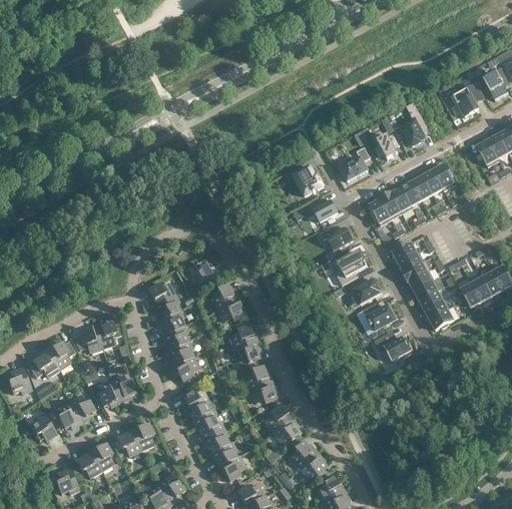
[(504,50),(496,54),(500,60),(507,56),(504,50)]
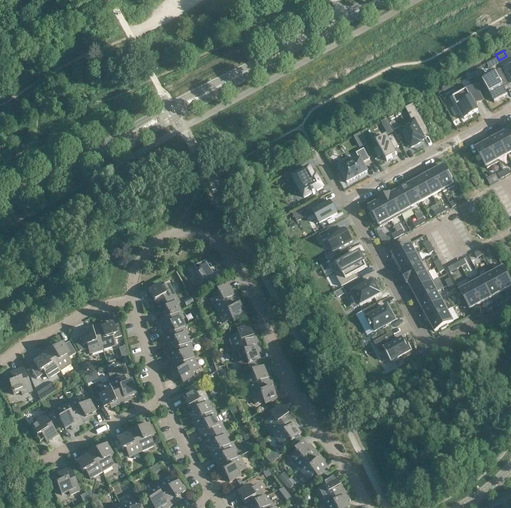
[(494,71),(482,78),(493,99),(506,92),(502,84),(507,82),(499,66),(493,69),(494,71)]
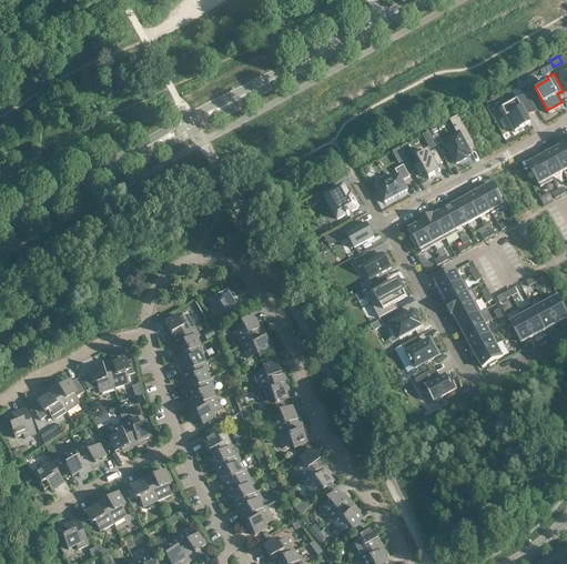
[(526,91),(500,106),(514,129),(529,120),(525,113),(535,108),(526,91)]
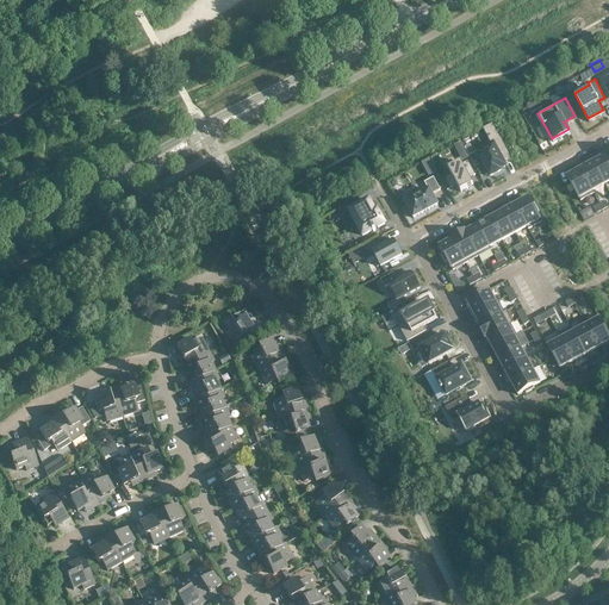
[(491,142),(477,149),(483,161),(479,162),(485,172),(488,169),(489,172),(499,167),(498,166),(504,162),(502,160),(510,155),(498,133),(490,138),(491,142)]
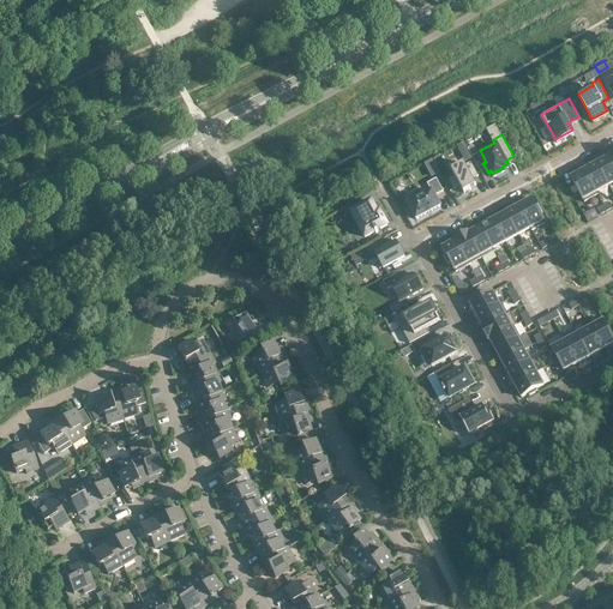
[(462,138),(456,142),(464,157),(470,154),(462,138)]
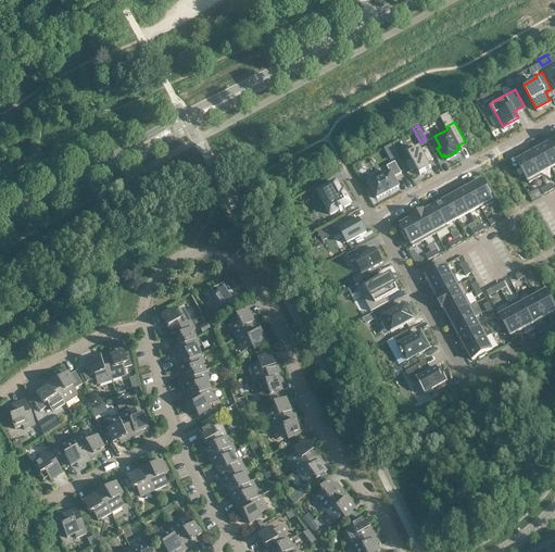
[(538,142),(550,164),(554,161),(554,147),(551,138),(550,139),(546,140),(545,139),(538,142)]
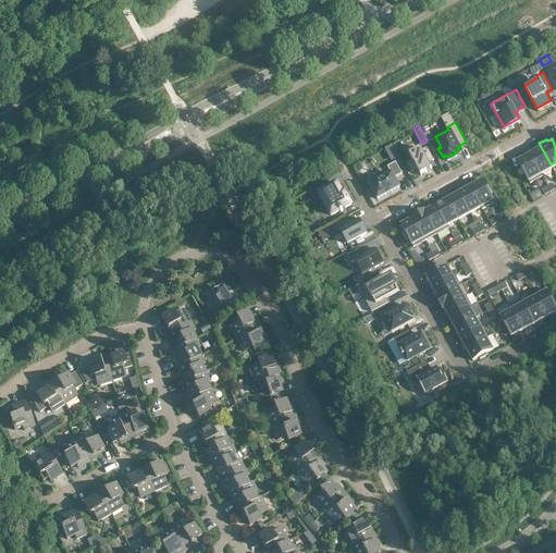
[(391,140),(384,145),(387,150),(394,147),(391,140)]
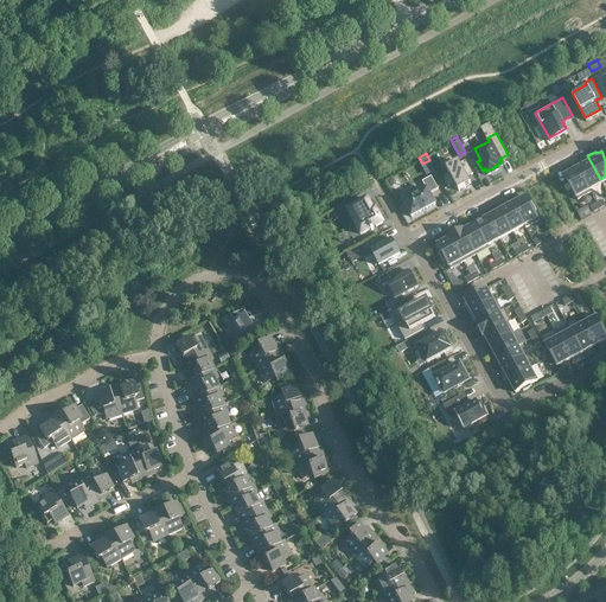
[(576,165),(588,186),(600,179),(587,155),(580,160),(581,162),(576,165)]
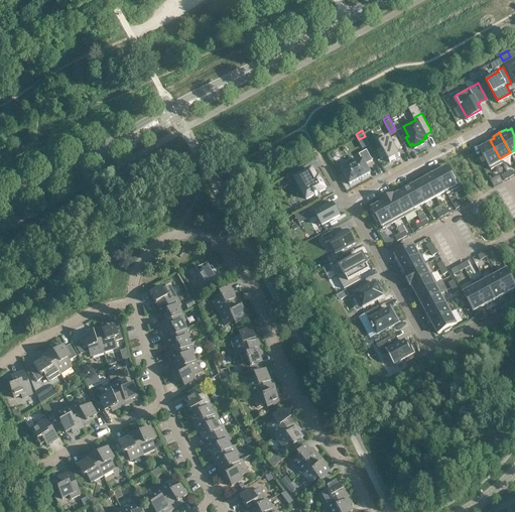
[(380,144),(375,147),(380,155),(385,153),(388,159),(399,153),(396,147),(401,144),(394,133),(389,135),(388,134),(378,140),(380,144)]
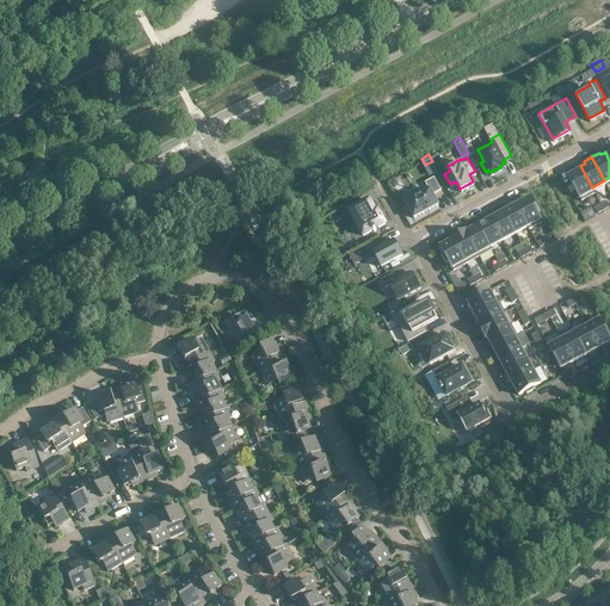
[(567,173),(579,195),(592,187),(580,166),(567,173)]
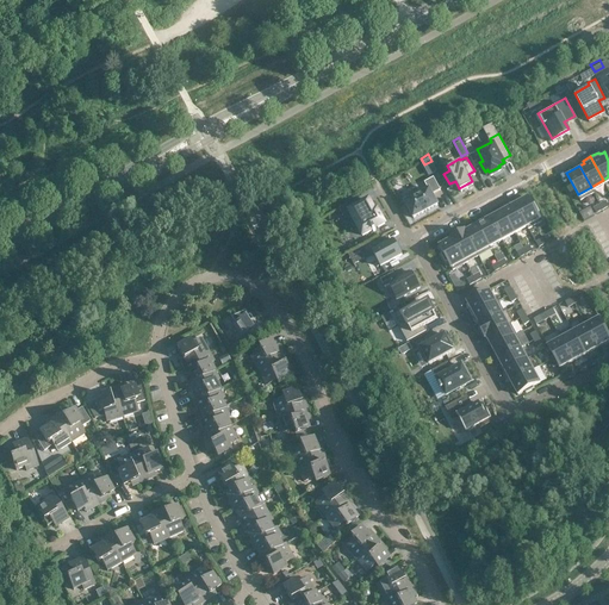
[(427,186),(404,199),(412,214),(436,201),(430,191),(439,186),(432,173),(423,179),(427,186)]
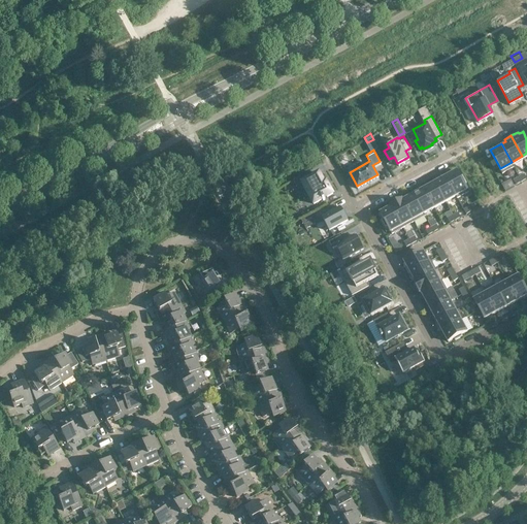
[(455,193),(466,187),(456,168),(445,174),(455,193)]
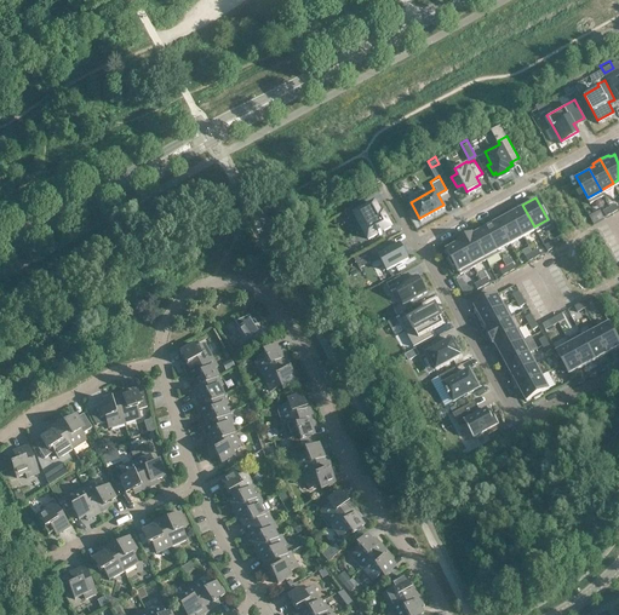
[(354,211),(367,235),(383,226),(384,228),(387,226),(385,225),(390,223),(382,210),(380,211),(373,199),(360,207),(356,200),(343,207),(347,214),(354,211)]
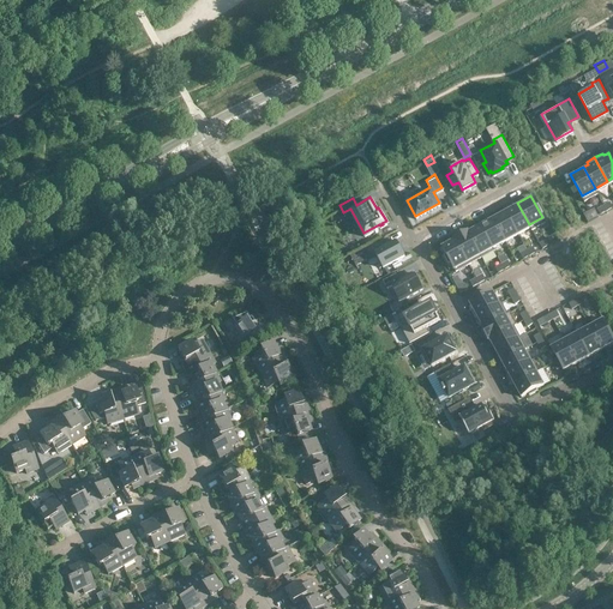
[(504,207),(517,231),(529,224),(517,203),(512,205),(511,203),(504,207)]
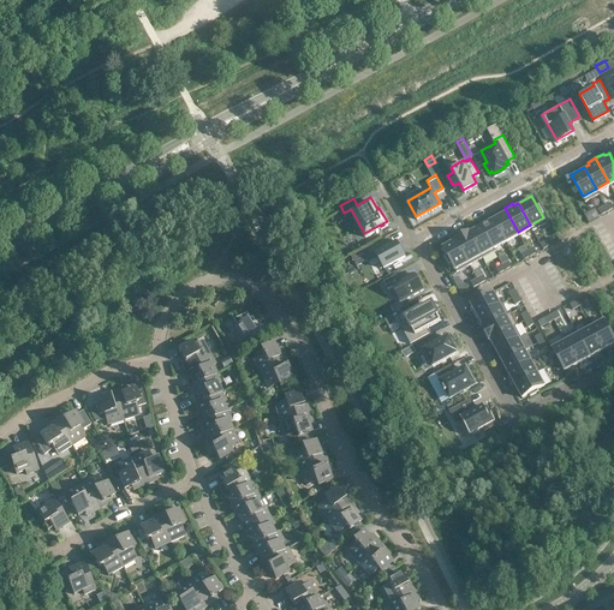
[(493,216),(505,238),(518,232),(505,208),(496,211),(498,214),(493,216)]
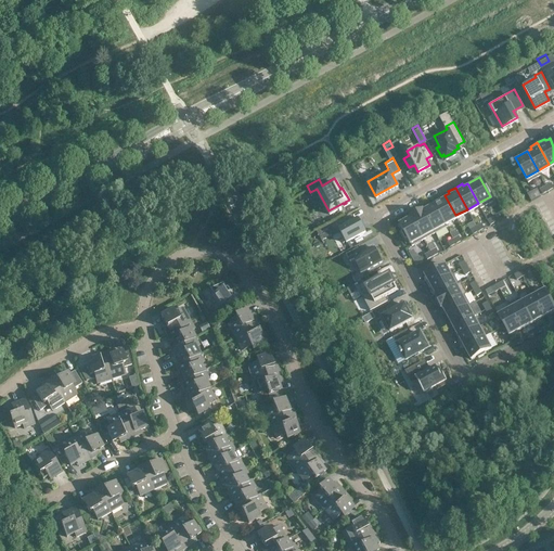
[(434,202),(445,221),(455,215),(445,195),(434,202)]
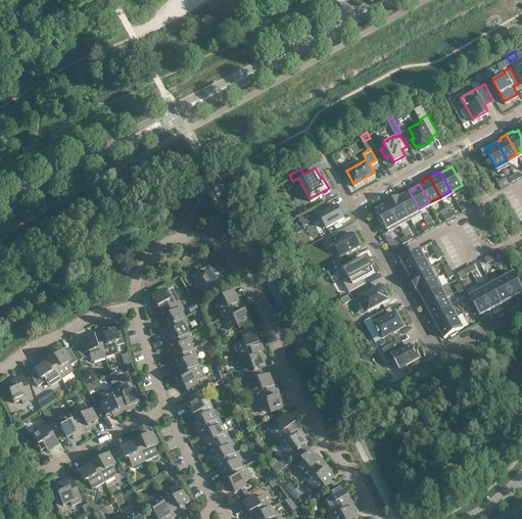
[(397,196),(408,215),(419,208),(409,190),(398,195),(397,196)]
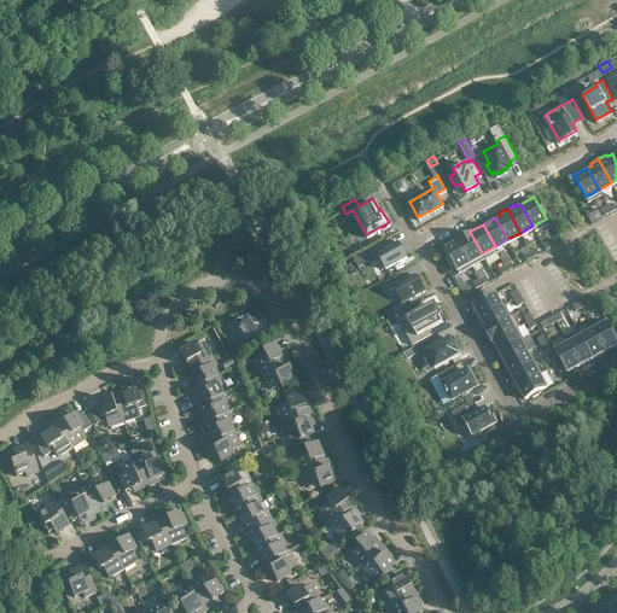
[(458,238),(470,261),(482,254),(470,232),(471,231),(470,229),(455,237),(457,239),(458,238)]
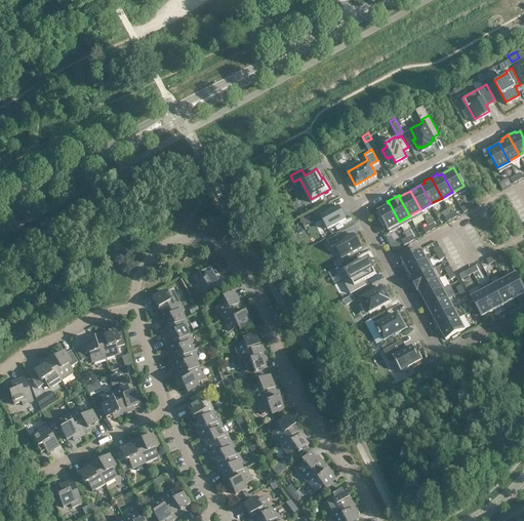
[(320,213),(326,227),(345,216),(337,204),(333,206),(330,201),(319,207),(322,212),(320,213)]
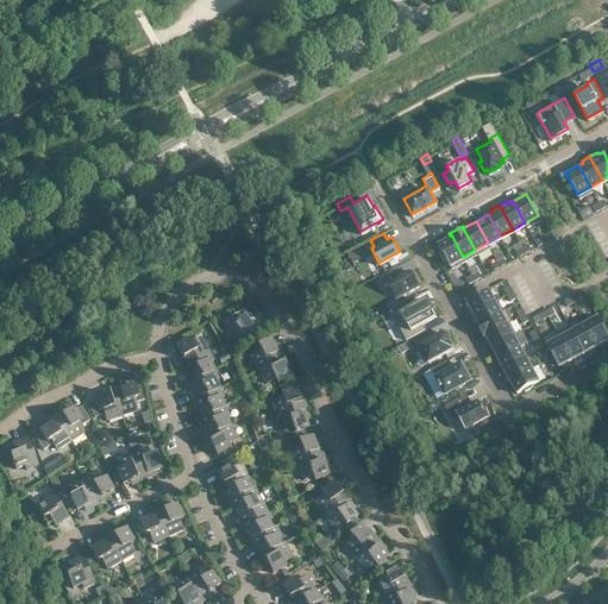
[(437,241),(449,264),(463,257),(451,234),(450,236),(437,241)]
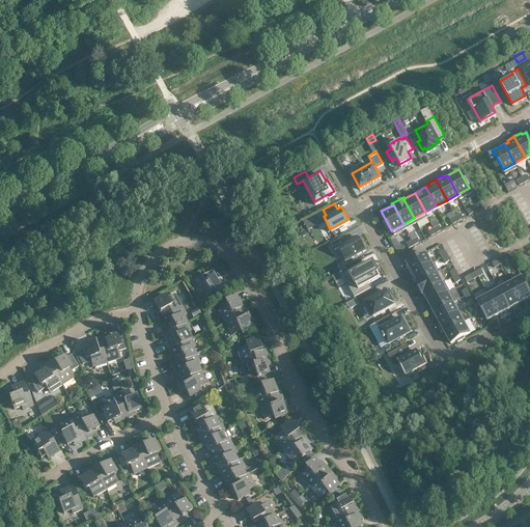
[(340,234),(330,240),(333,247),(337,245),(344,257),(364,247),(357,233),(344,240),(340,234)]
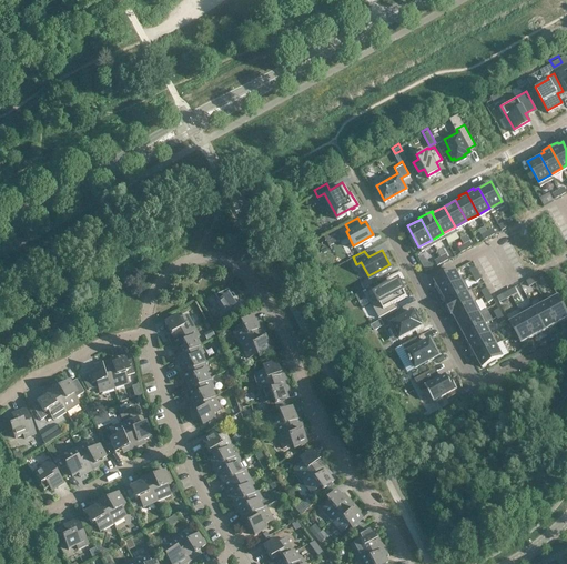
[(422,252),(417,254),(419,259),(422,263),(425,269),(432,265),(428,260),(427,261),(425,255),(424,257),(422,252)]
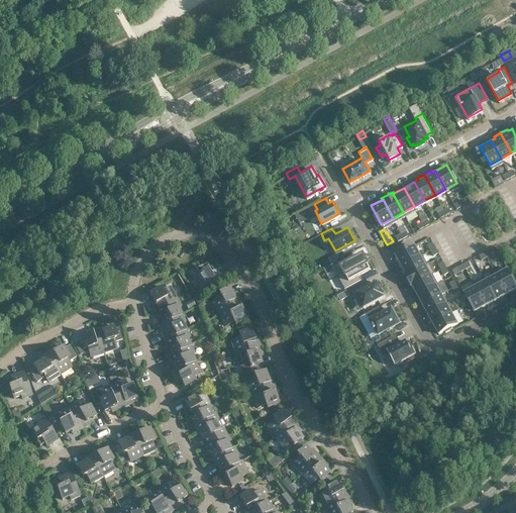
[(419,253),(413,242),(395,252),(401,264),(419,253)]
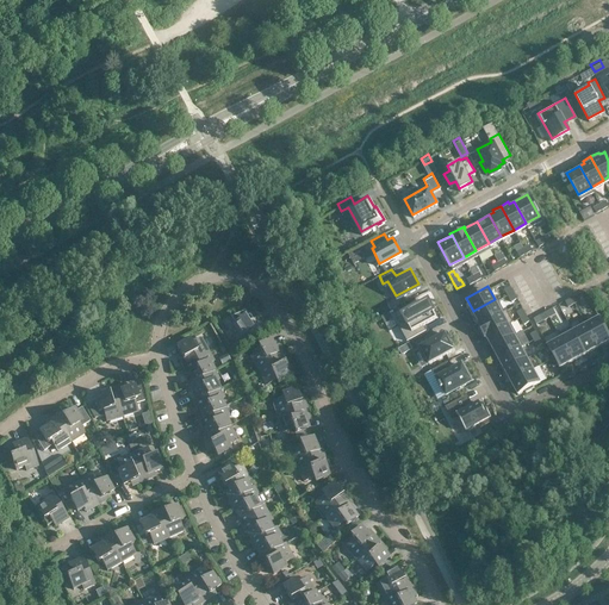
[(427,299),(396,315),(399,320),(397,322),(405,337),(424,328),(422,323),(435,316),(427,299)]
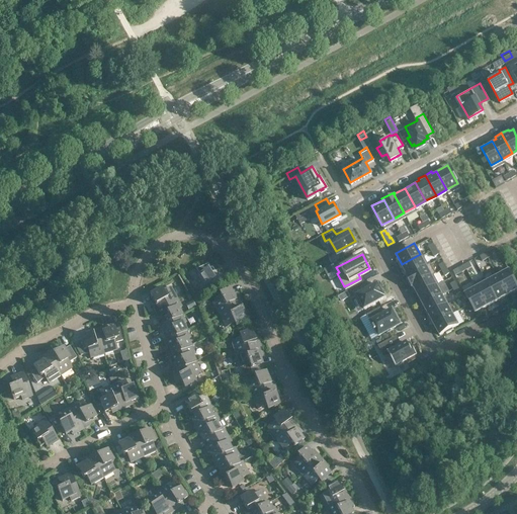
[(407,273),(425,263),(420,254),(402,264),(406,273),(407,273)]
